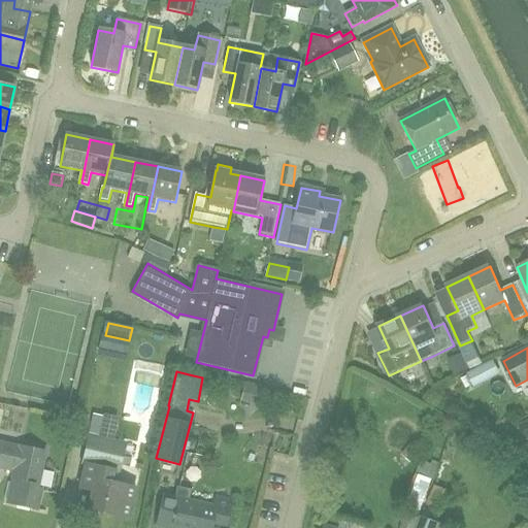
[(110,470),(118,471),(124,446),(88,437),(83,464),(86,464),(80,489),(93,492),(89,510),(128,519),(135,489),(107,483),(110,470)]
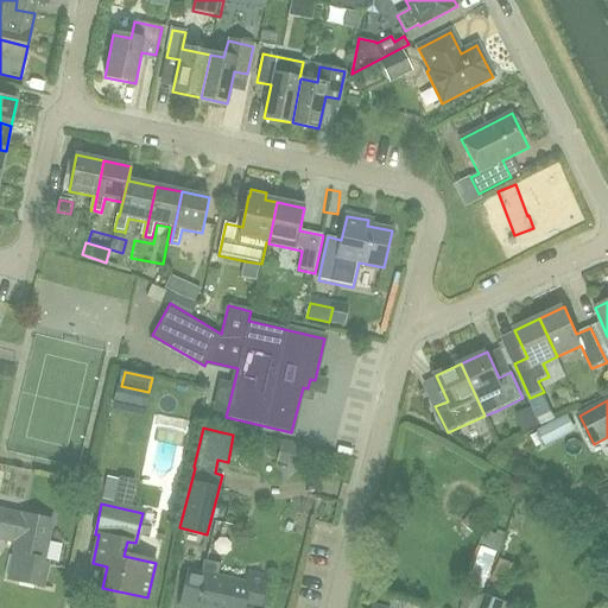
[(43,564),(54,521),(21,514),(21,515),(0,510),(0,539),(7,542),(8,539),(17,542),(8,580),(43,588),(48,565),(43,564)]
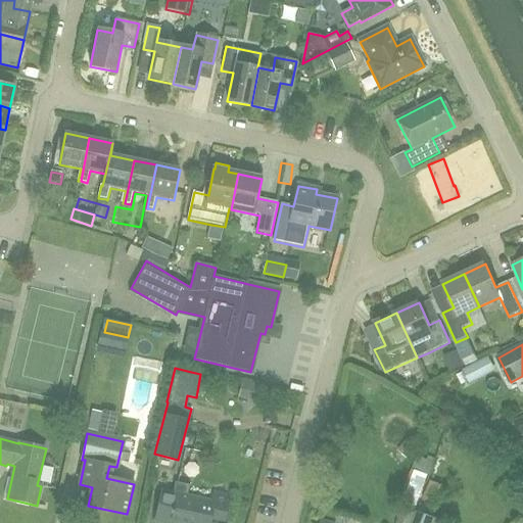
[(411,522),(419,504),(428,476),(411,470),(398,503),(403,504),(401,509),(396,522),(411,522)]
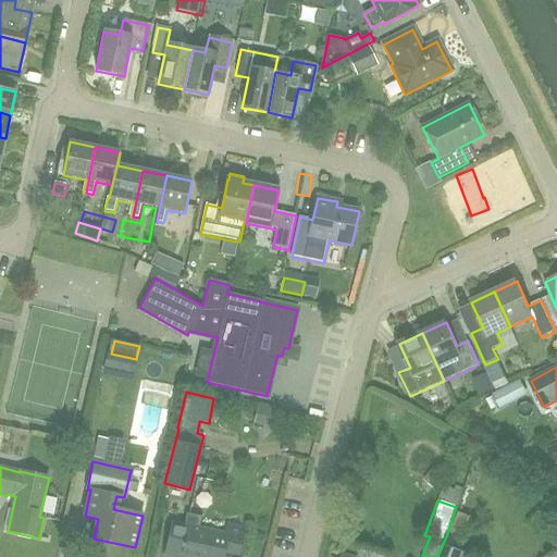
[(239,555),(245,529),(227,525),(225,535),(199,530),(202,518),(186,515),(184,527),(172,523),(164,555),(175,556),(222,556),(224,552),(239,555)]
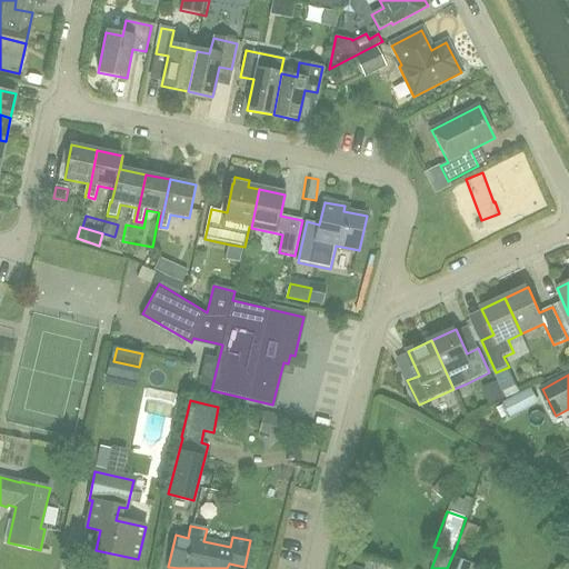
[(476,553),(456,548),(447,568),(472,568),(476,563),(471,562),(476,553)]
